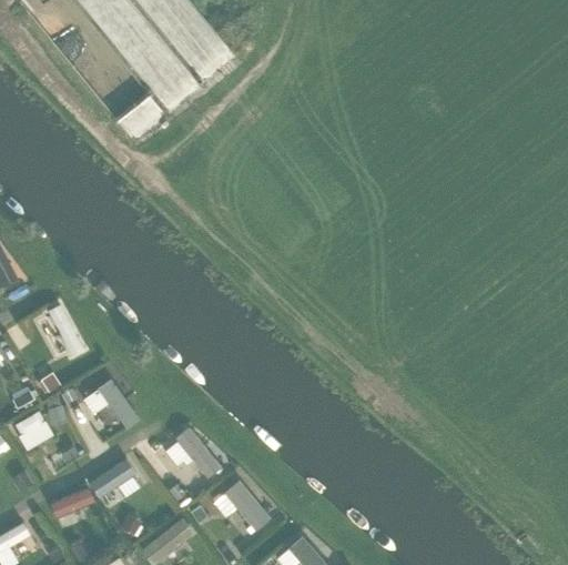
[(0,238),(0,285),(16,281),(0,238)]
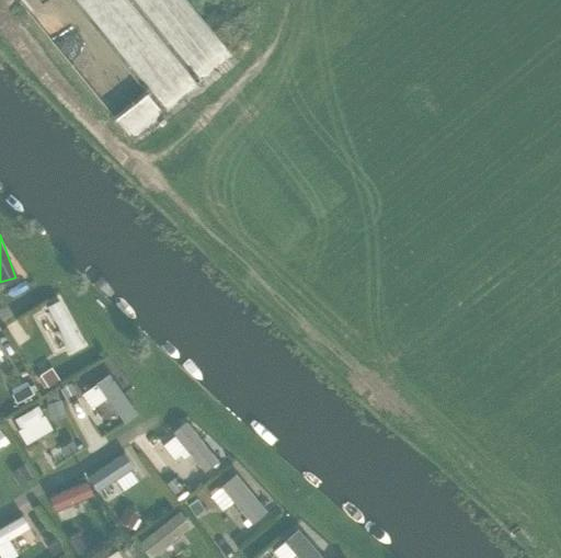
[(69,355),(84,346),(59,298),(44,307),(69,355)]
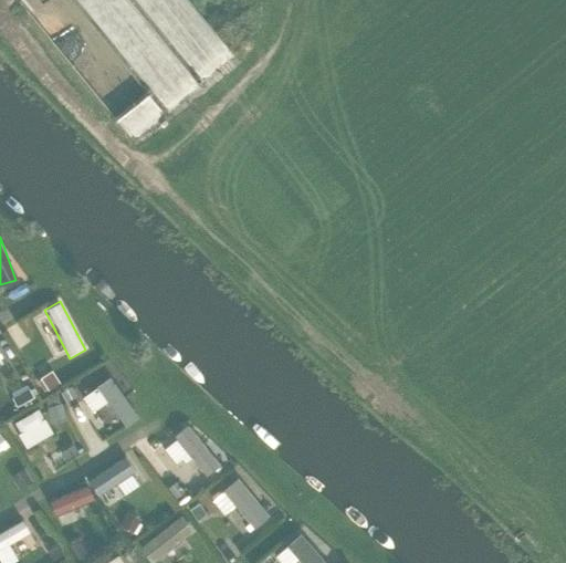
[(111,376),(83,396),(108,433),(119,424),(125,431),(142,420),(111,376)]
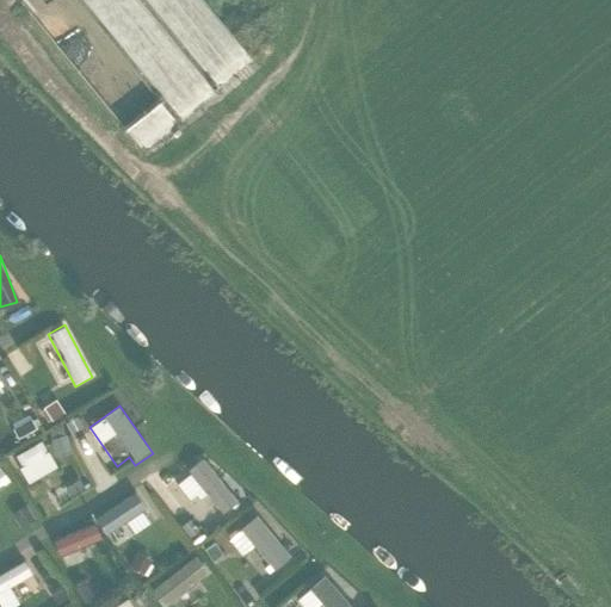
[(12,428),(19,443),(41,432),(34,417),(12,428)]
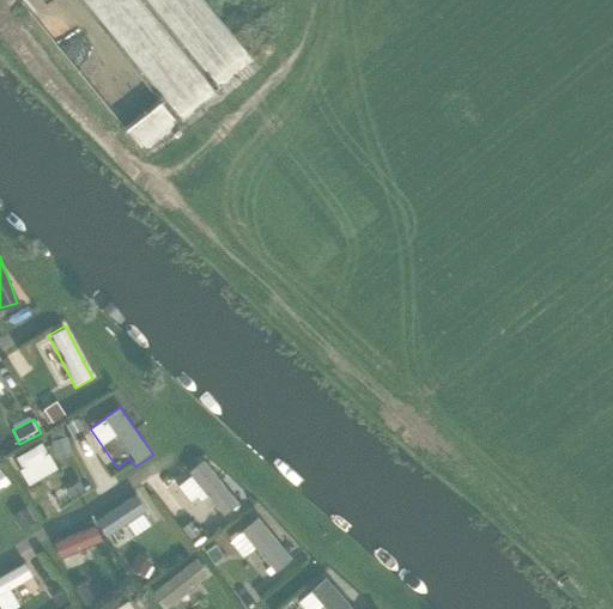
[(14,457),(28,487),(58,474),(43,444),(14,457)]
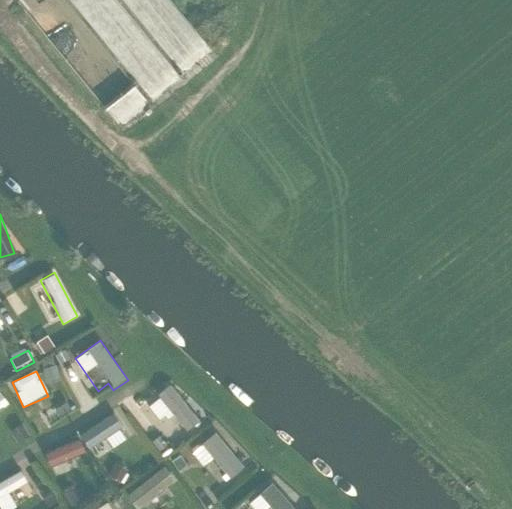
[(0,391),(0,414),(11,407),(0,391)]
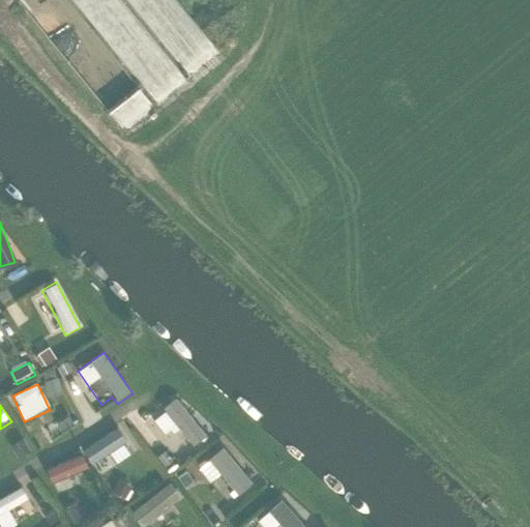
[(193,452),(205,442),(176,407),(164,417),(193,452)]
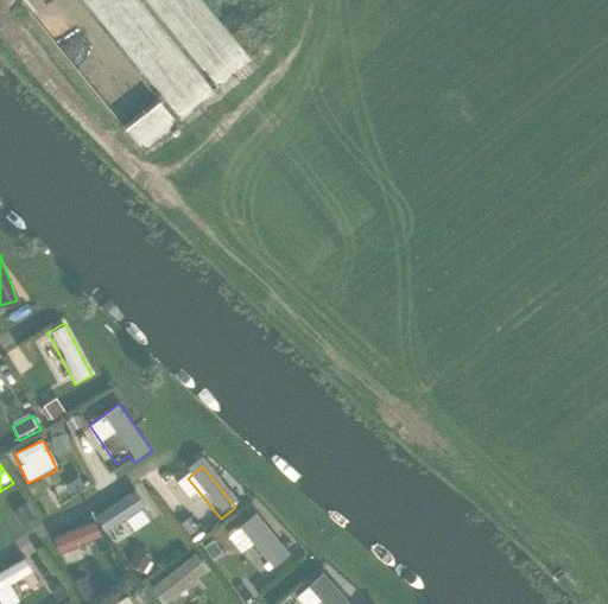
[(134,493),(99,513),(107,526),(141,507),(134,493)]
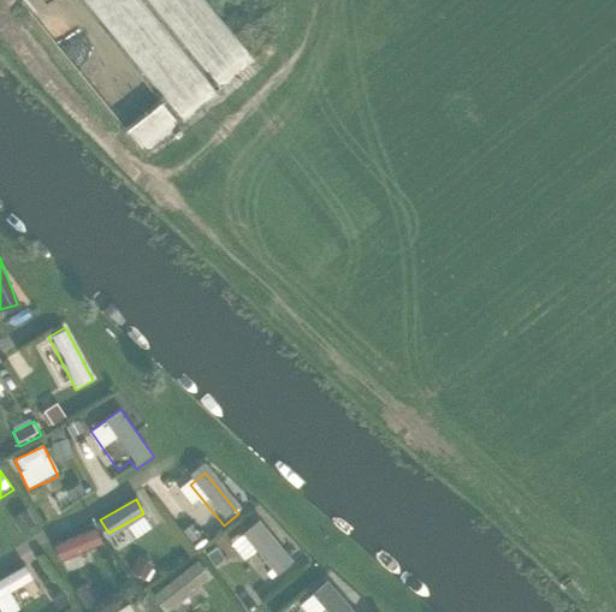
[(231,547),(272,586),(297,558),(255,521),(231,547)]
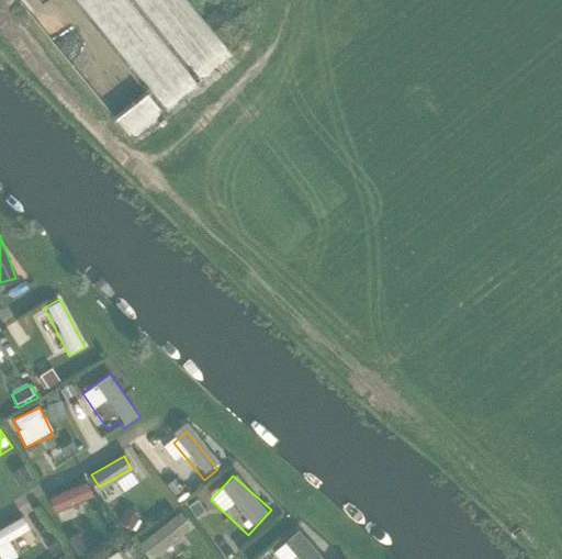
[(86,480),(51,498),(58,513),(93,495),(86,480)]
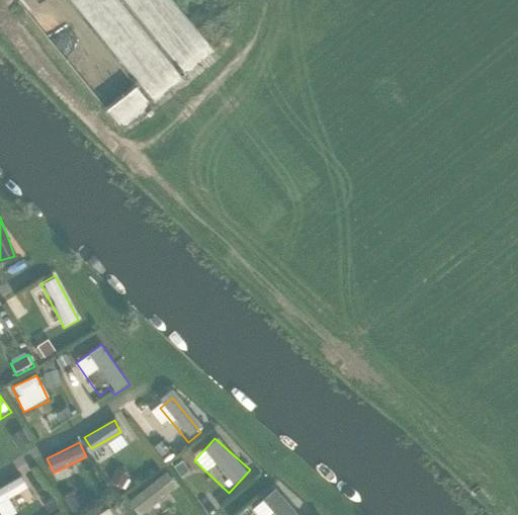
[(108,442),(92,448),(97,463),(114,457),(108,442)]
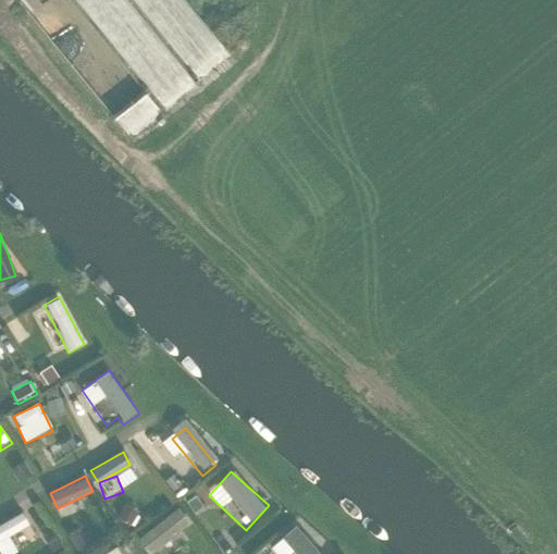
[(185,503),(195,516),(205,508),(195,495),(185,503)]
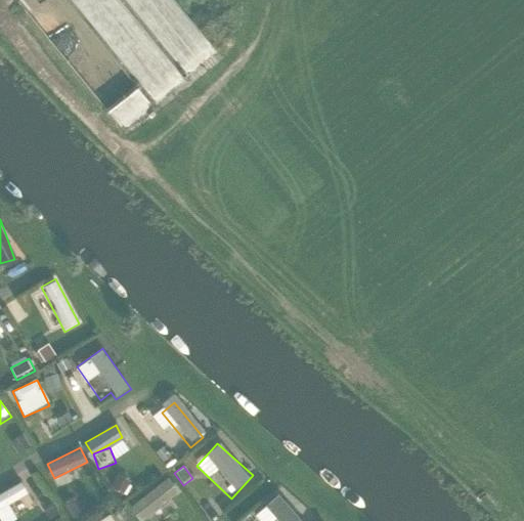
[(127,472),(113,479),(120,494),(134,486),(127,472)]
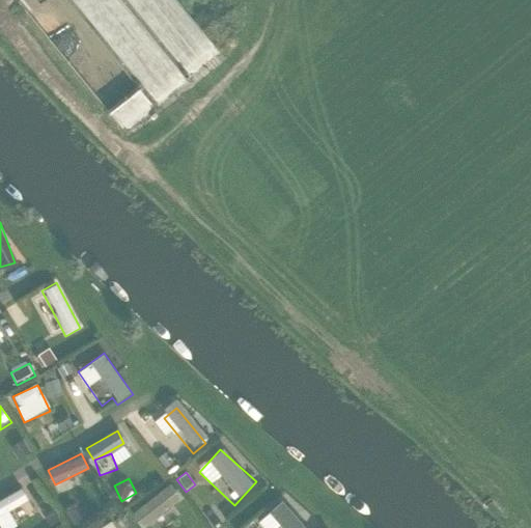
[(0,500),(0,518),(30,504),(23,490),(0,500)]
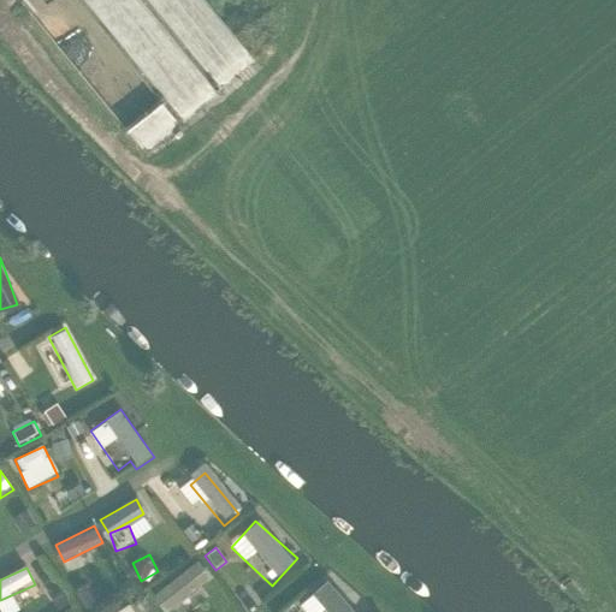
[(166,605),(200,586),(190,569),(157,588),(166,605)]
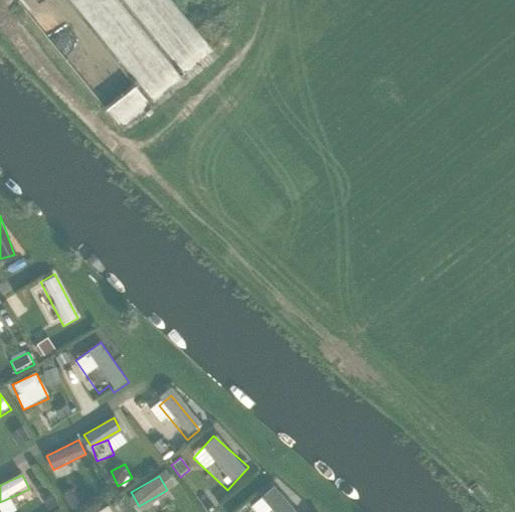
[(297,511),(275,485),(241,511),(297,511)]
